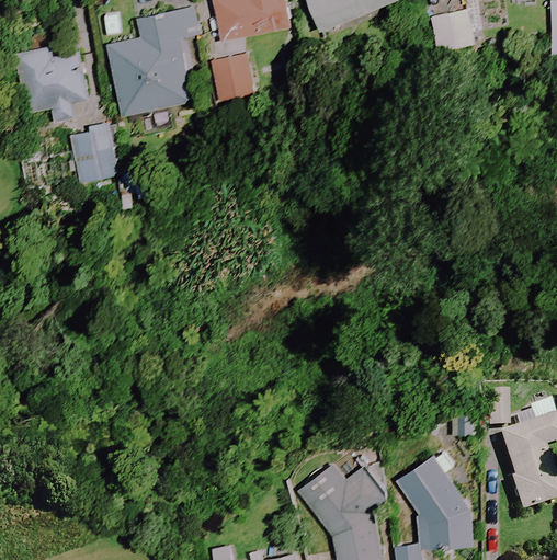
[(288,29),(282,0),(213,0),(220,42),(288,29)]
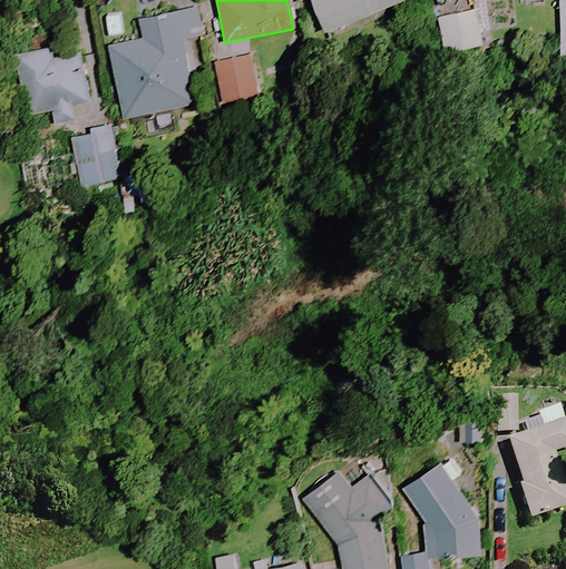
[(406,0),(312,0),(324,31),(407,0),(406,0)]
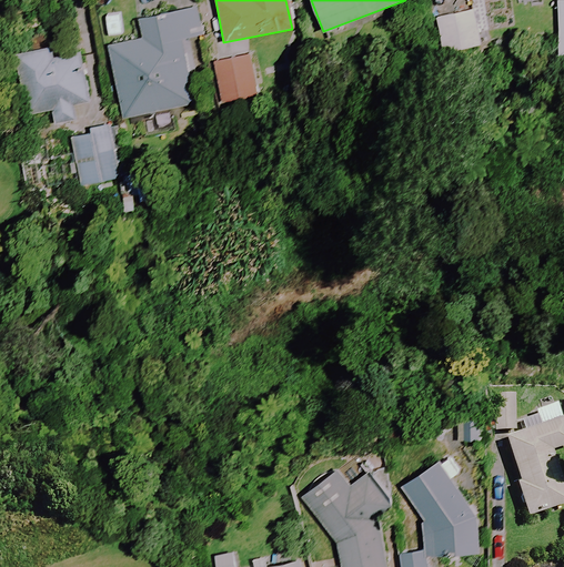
[(199,36),(193,9),(120,24),(127,57),(110,60),(122,119),(192,103),(179,40),(199,36)]
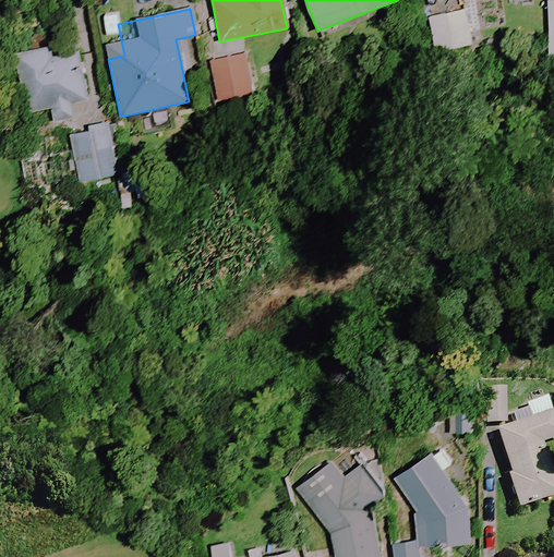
[(466,11),(425,17),(432,59),(472,52),(466,11)]
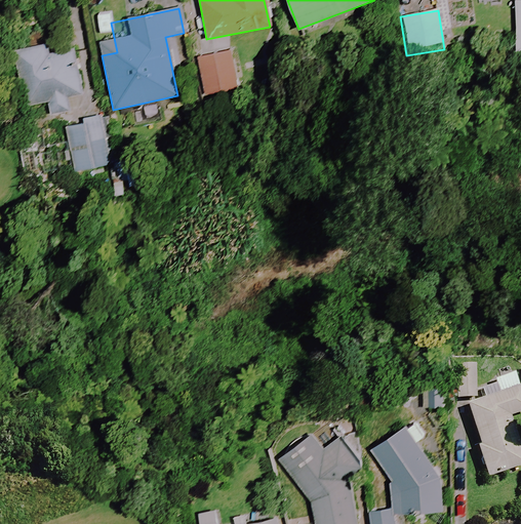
[(70,39),(46,44),(13,52),(26,107),(47,102),(50,116),(86,107),(70,39)]
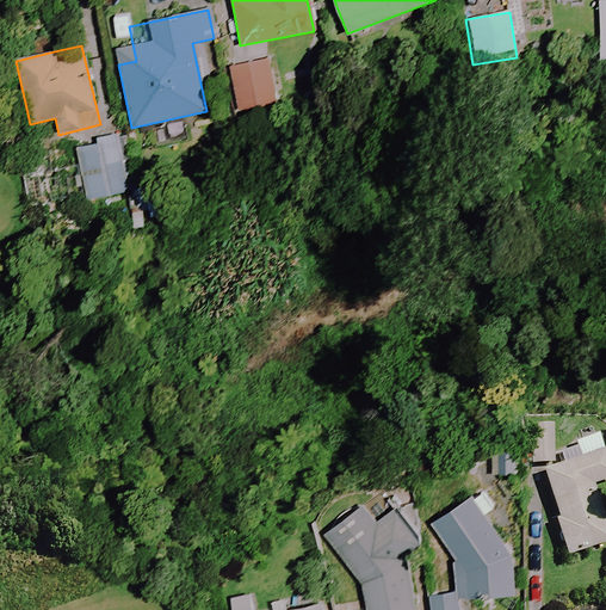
[(274,103),(266,60),(228,68),(236,110),(274,103)]
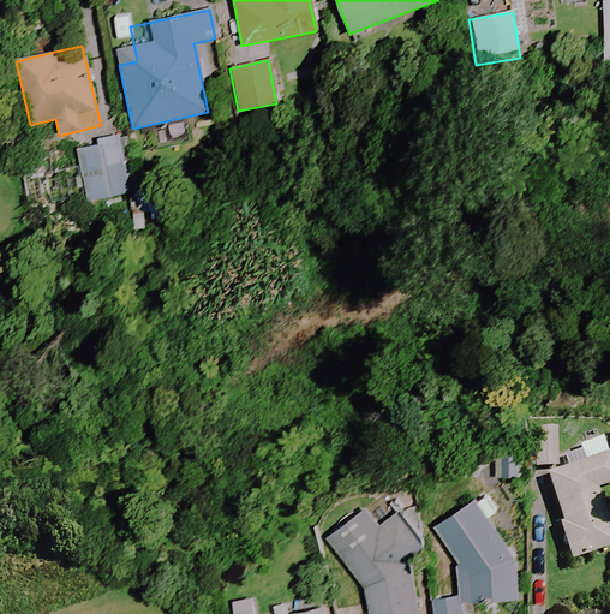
[(135,192),(126,138),(77,147),(85,200),(135,192)]
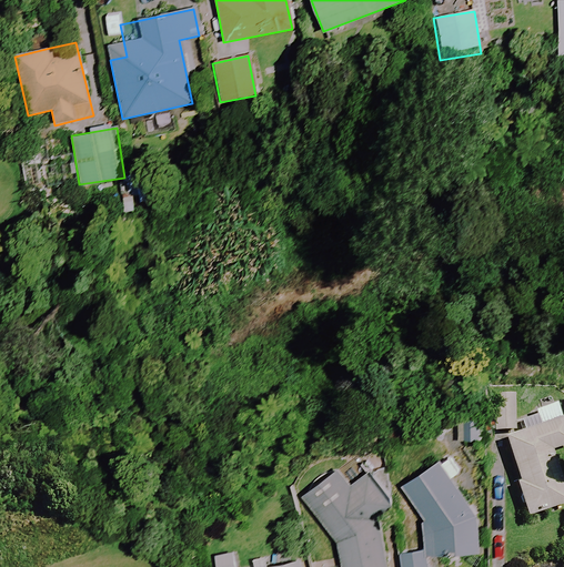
[(563,449),(563,444),(554,406),(529,413),(532,423),(500,431),(523,519),(562,509),(547,454),(563,449)]
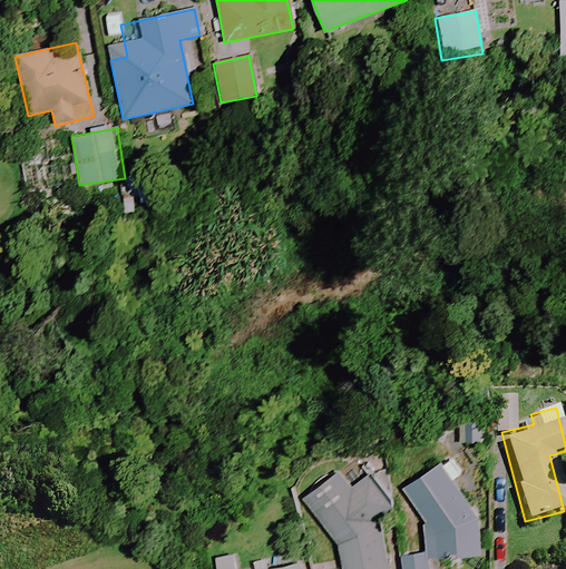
[(426,568),(426,559),(478,555),(475,517),(451,480),(457,473),(448,459),(402,487),(421,520),(425,553),(399,555),(400,568),(426,568)]
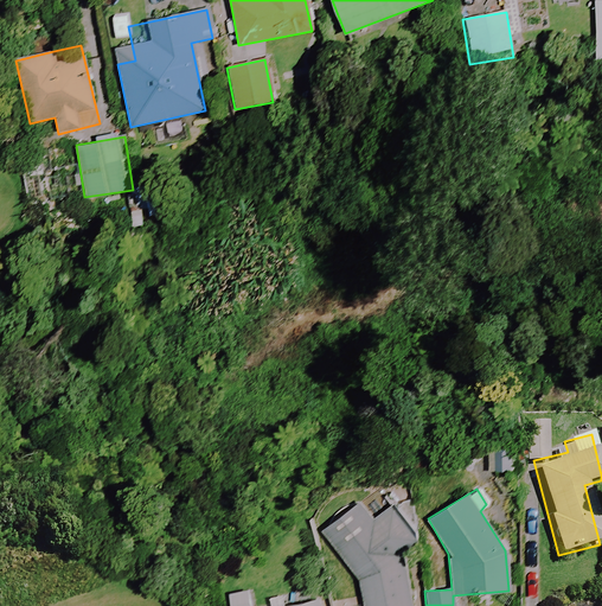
[(401,555),(417,542),(390,508),(371,522),(358,504),(321,530),(358,581),(362,605),(410,605),(404,572),(401,555)]
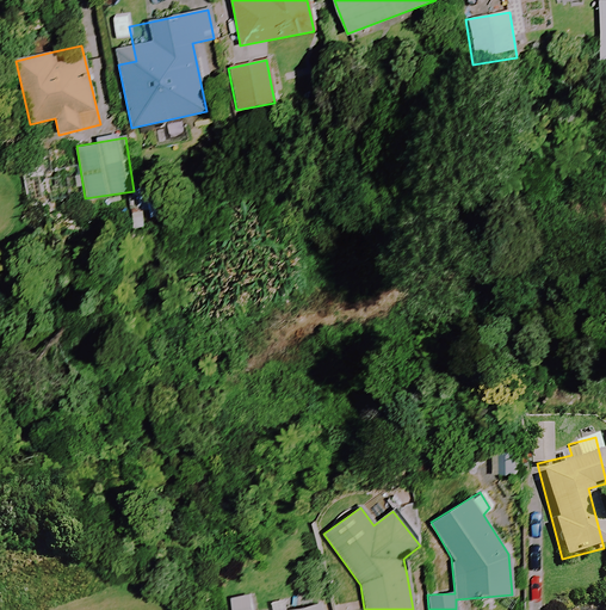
[(270,601),(272,609),(252,609),(248,593),(229,597),(232,609),(314,609),(313,602),(284,608),(282,598),(270,601)]
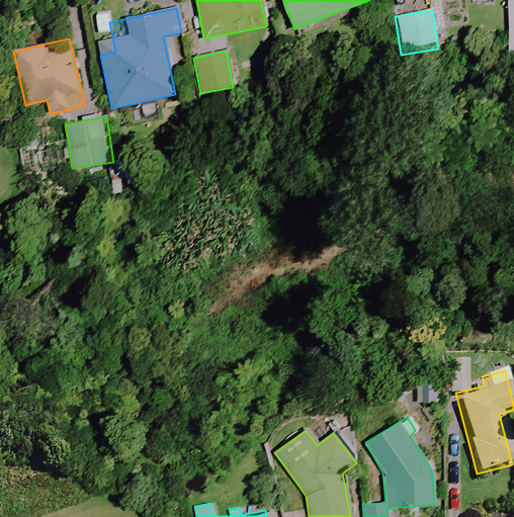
All buildings are outlined.
